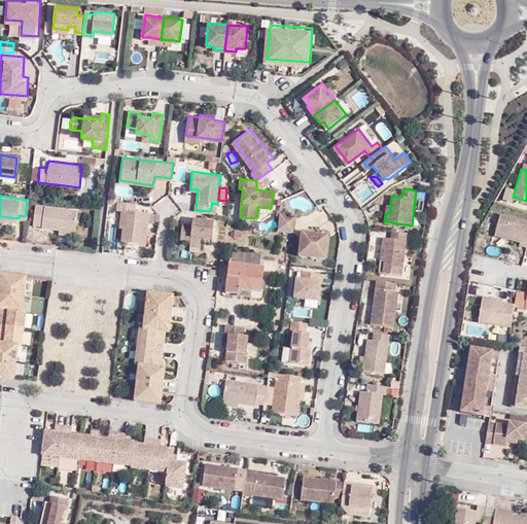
[(135,210),(136,202),(118,200),(117,207),(124,208),(135,210)]
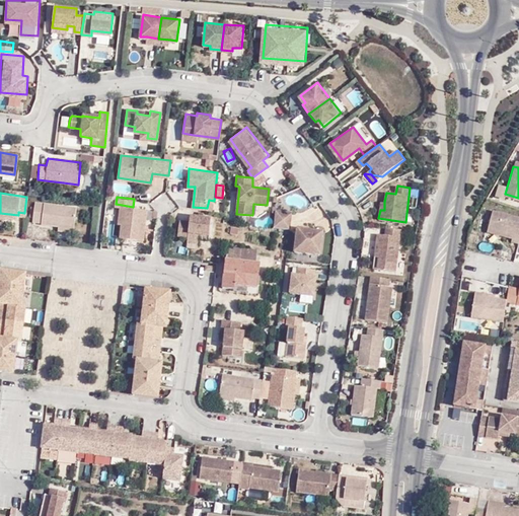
[(58,224),(57,228),(72,229),(74,206),(33,201),(31,220),(40,221),(40,222),(58,224)]
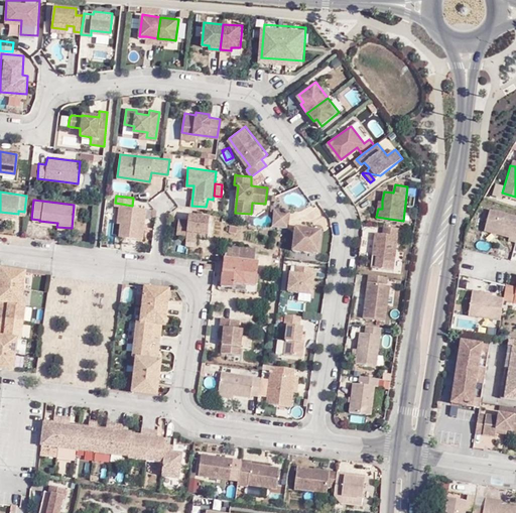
[(144,224),(147,208),(132,206),(121,204),(119,221),(122,222),(120,234),(142,237),(144,229),(144,224)]
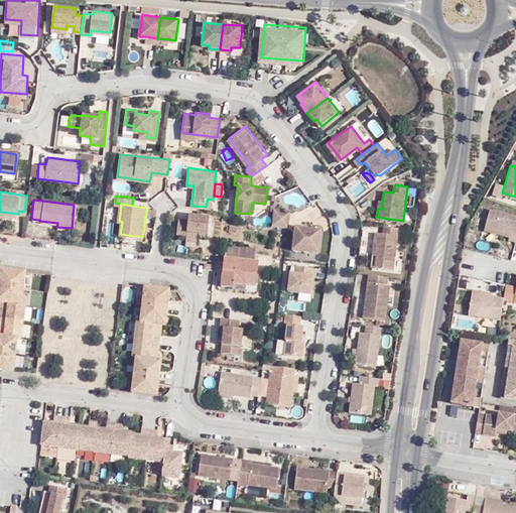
[(273,206),(270,222),(287,225),(289,208),(273,206)]
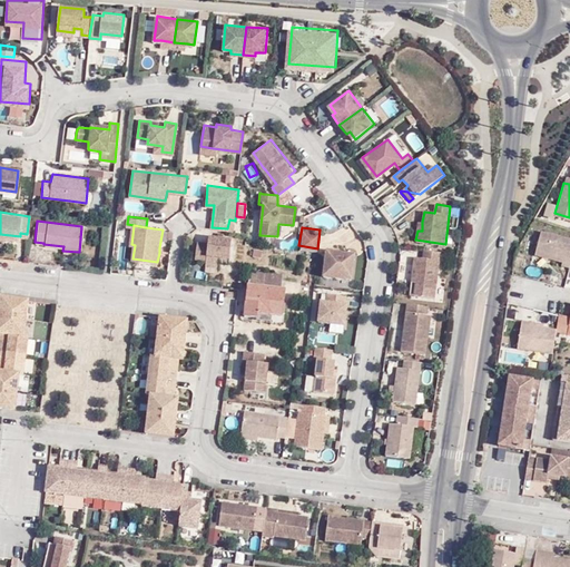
[(534,250),(569,260),(569,258),(569,236),(541,228),(534,250)]
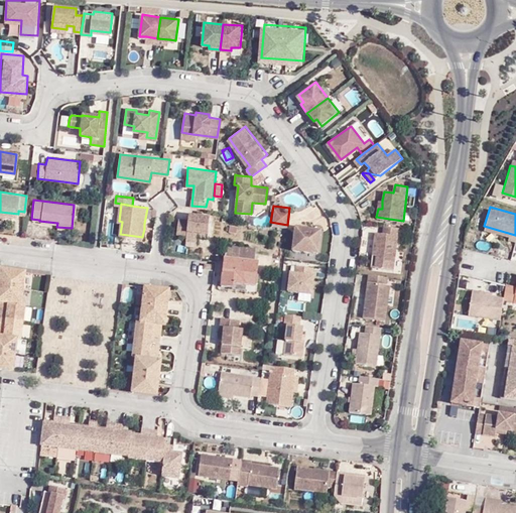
[(199,242),(200,236),(207,236),(210,216),(189,214),(188,220),(178,219),(176,233),(186,234),(186,241),(199,242)]
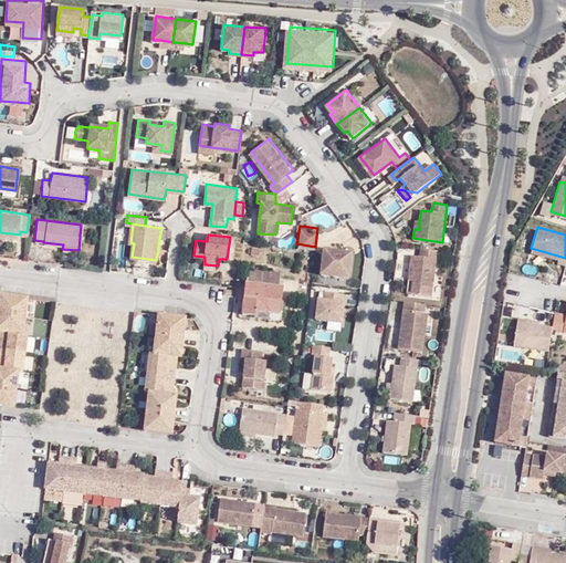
[(337,246),(332,246),(325,244),(323,263),(350,267),(353,248),(337,246)]
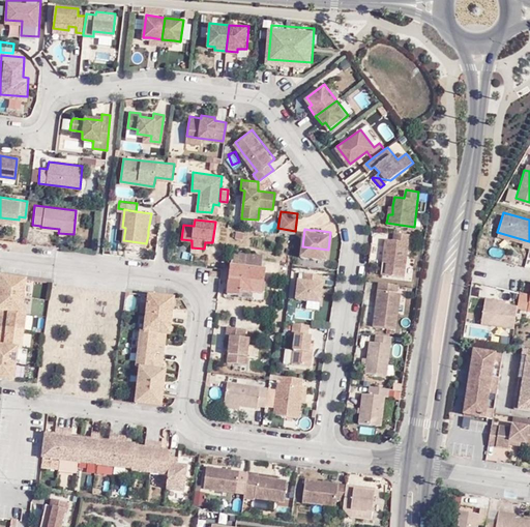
[(385,275),(405,277),(411,234),(393,232),(393,240),(386,239),(382,263),(387,263),(385,275)]
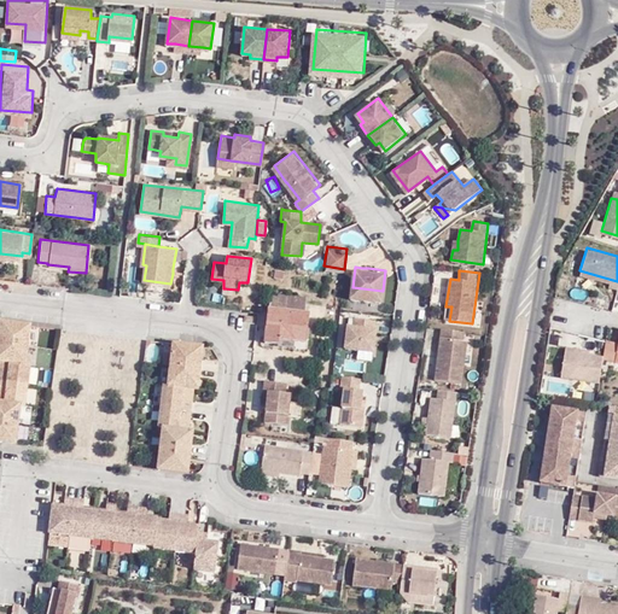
[(351,293),(382,297),(383,291),(353,287),(351,293)]
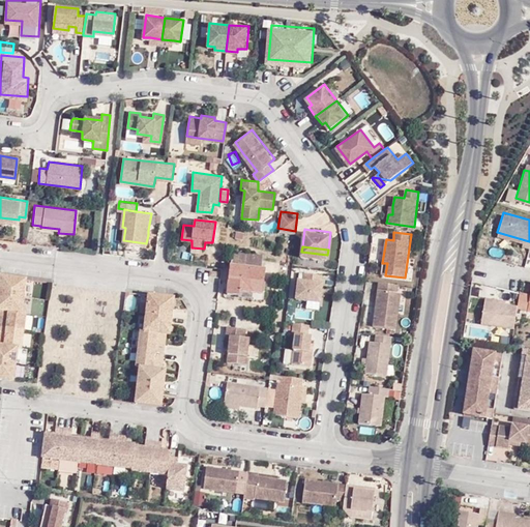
[(241,294),(242,290),(262,292),(265,268),(261,267),(263,254),(233,250),(227,293),(239,294),(241,294)]
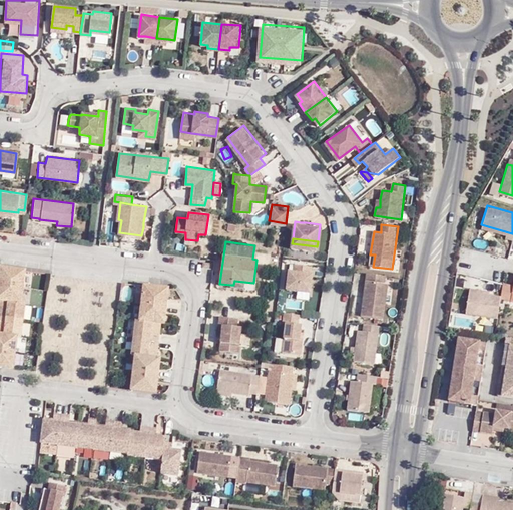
[(309,266),(295,264),(293,264),(292,272),(287,271),(285,289),(308,292),(309,282),(308,282),(308,278),(310,278),(310,274),(308,274),(309,266)]
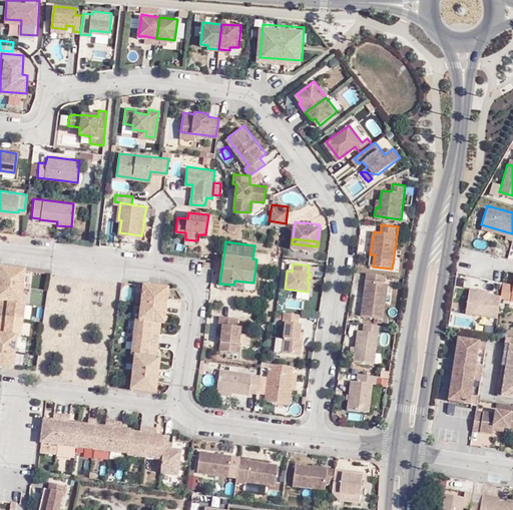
[(24,268),(18,268),(0,265),(0,282),(16,284),(22,285),(24,268)]
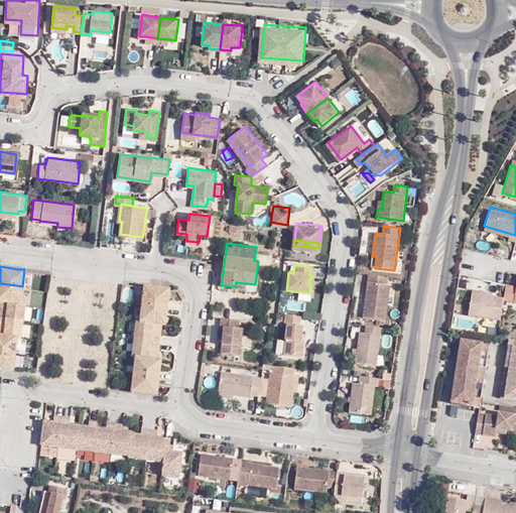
[(391,284),(387,284),(387,277),(370,274),(364,316),(386,319),(391,284)]
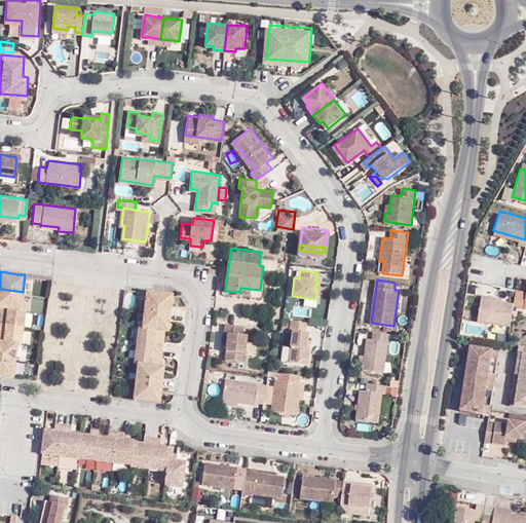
[(237,295),(259,297),(260,290),(240,288),(239,292),(237,292),(237,295)]
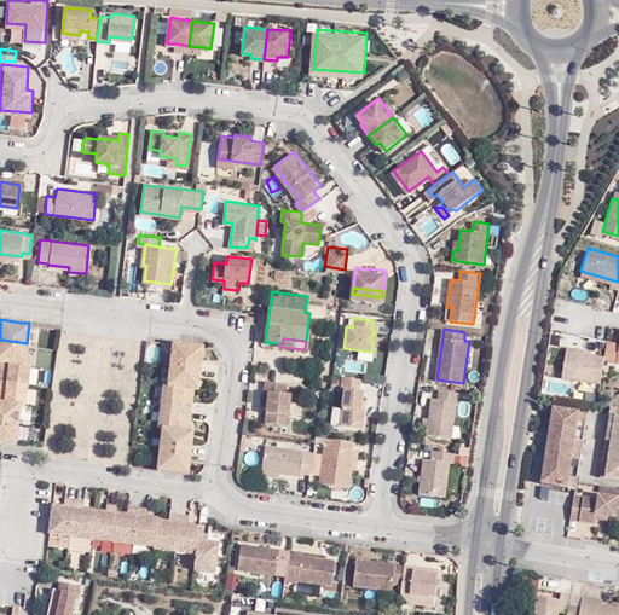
[(27,343),(19,342),(0,340),(0,359),(16,361),(18,361),(24,363),(27,343)]
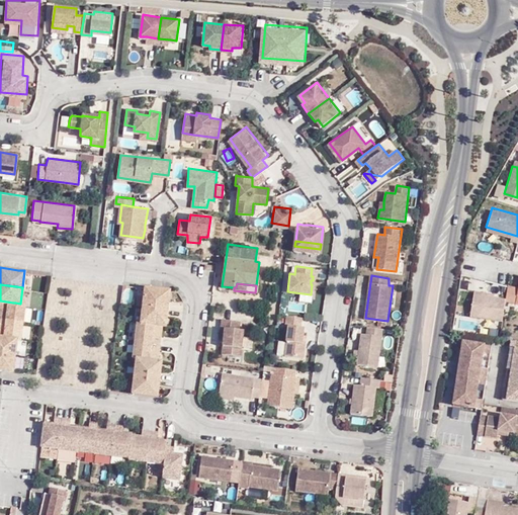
[(168,308),(171,289),(145,285),(143,304),(168,308)]
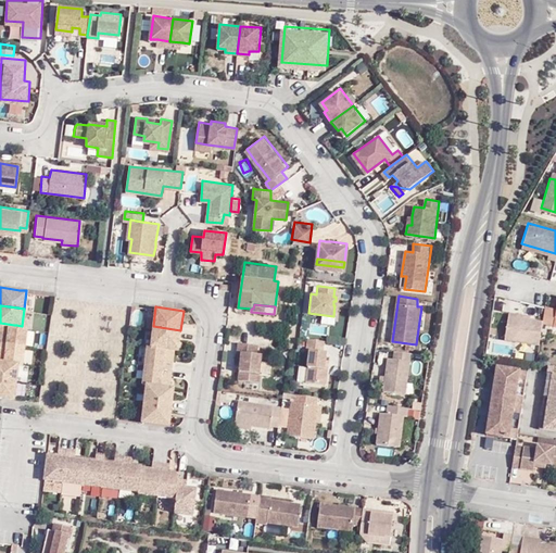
[(555,309),(555,311),(543,308),(541,319),(541,322),(555,325),(555,309)]
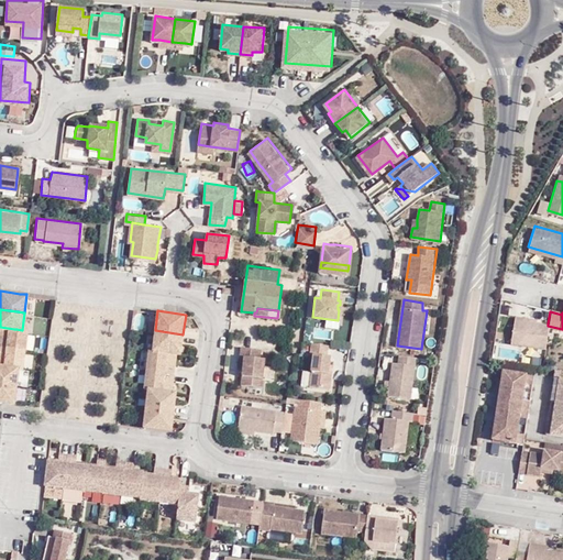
[(514,315),(509,341),(544,347),(548,326),(548,324),(534,321),(534,318),(514,315)]
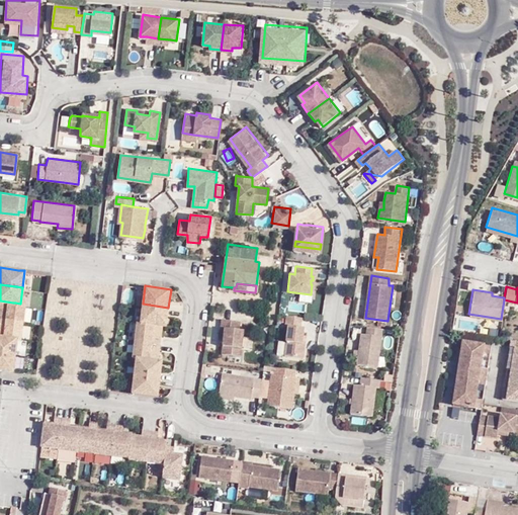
[(13,303),(0,301),(0,318),(13,320),(22,321),(24,304),(20,304),(15,303),(13,303)]
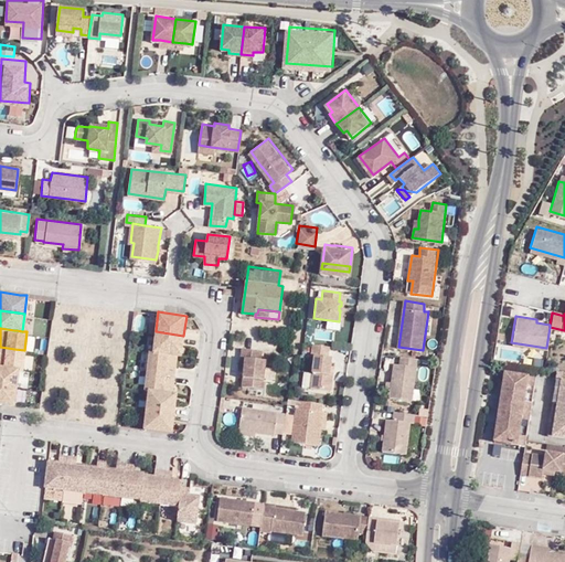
[(181,354),(183,336),(156,331),(153,351),(177,354),(181,354)]
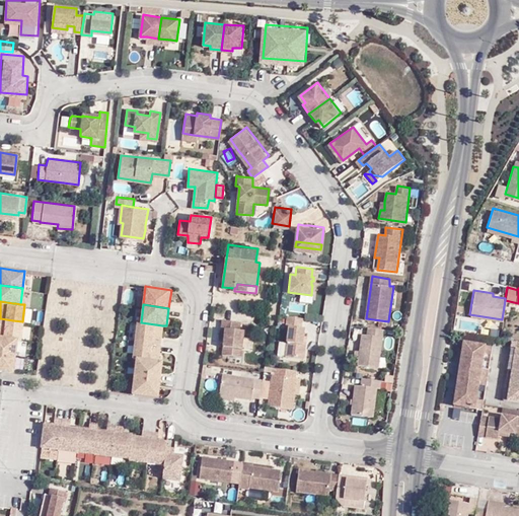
[(303,329),(301,329),(302,318),(287,316),(285,326),(289,327),(286,346),(285,357),(303,359),(306,339),(302,338),(303,329)]
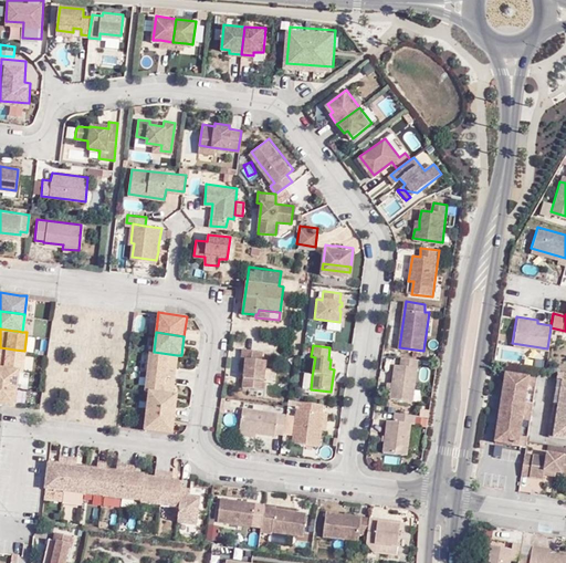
[(14,350),(0,347),(0,365),(12,367),(18,368),(22,369),(24,351),(14,350)]
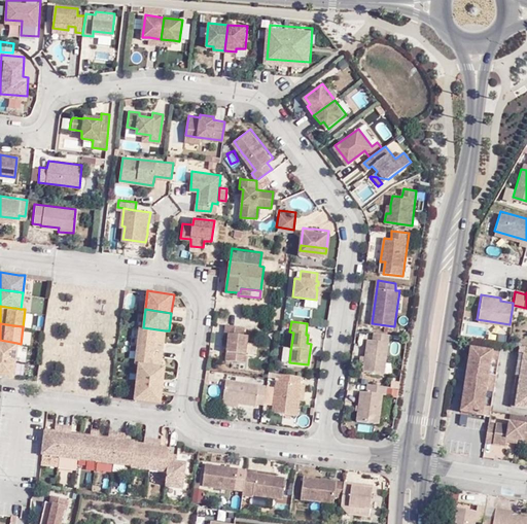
[(243,337),(243,326),(224,323),(223,334),(227,335),(225,349),(224,361),(243,363),(247,337),(243,337)]
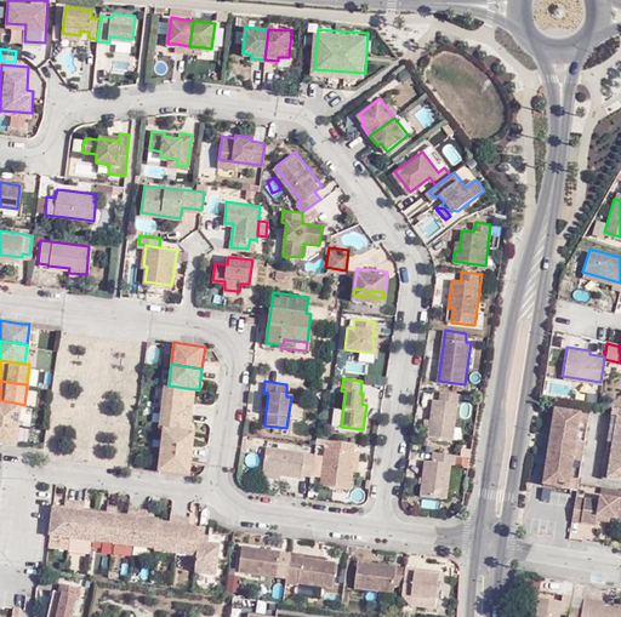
[(169,386),(164,386),(161,406),(192,410),(194,389),(169,386)]
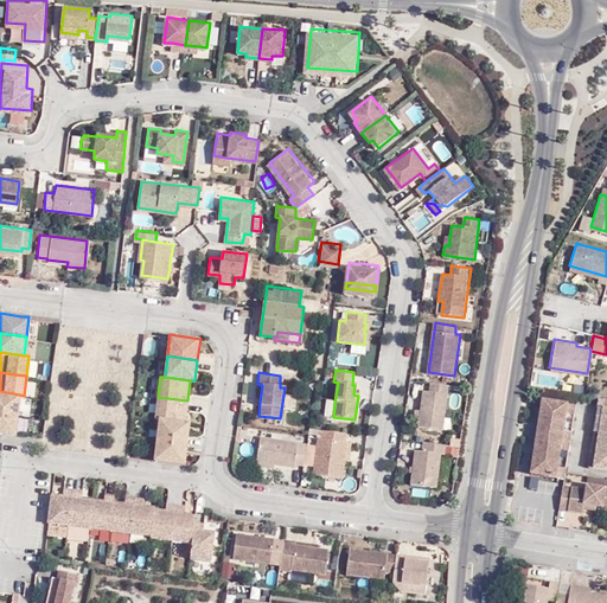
[(420,425),(443,429),(449,385),(432,383),(432,391),(425,390),(420,425)]
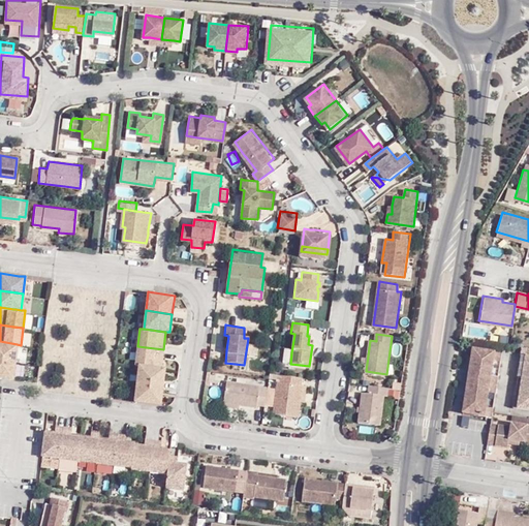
[(11,343),(0,341),(0,375),(8,377),(12,377),(14,362),(17,344),(11,343)]
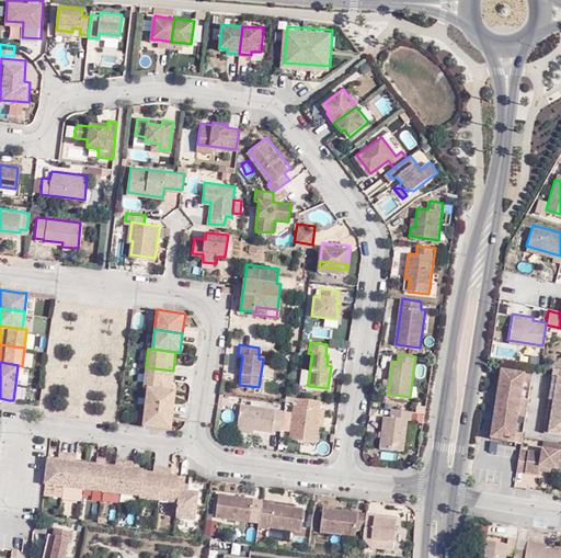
[(147,387),(170,389),(173,371),(146,367),(144,386),(147,387)]
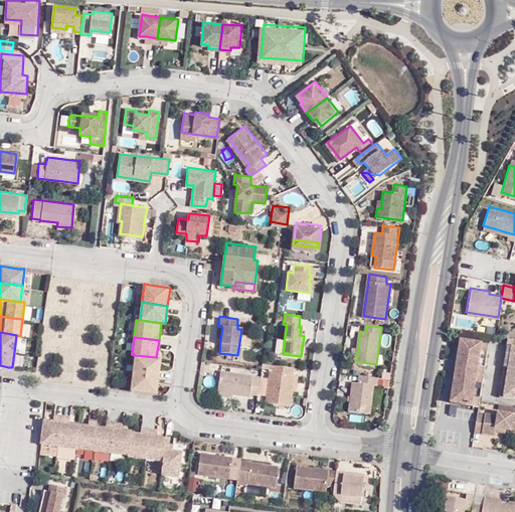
[(479,349),(481,340),(459,337),(449,399),(471,402),(479,349)]
